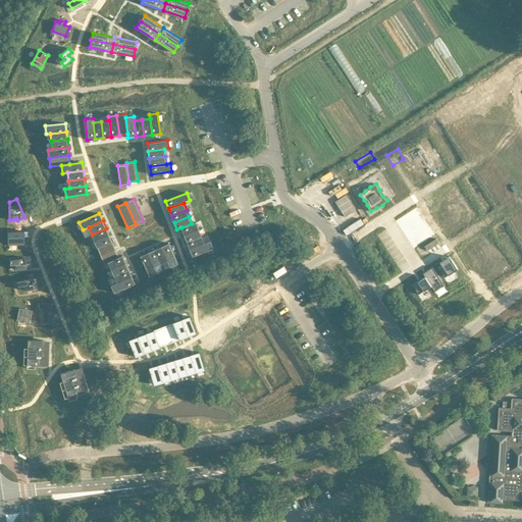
[(192,223),(181,227),(185,235),(199,228),(196,221),(192,223)]
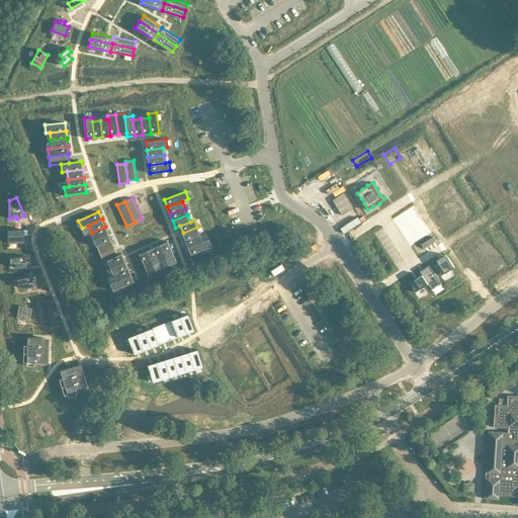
[(105,227),(91,233),(94,240),(108,234),(105,227)]
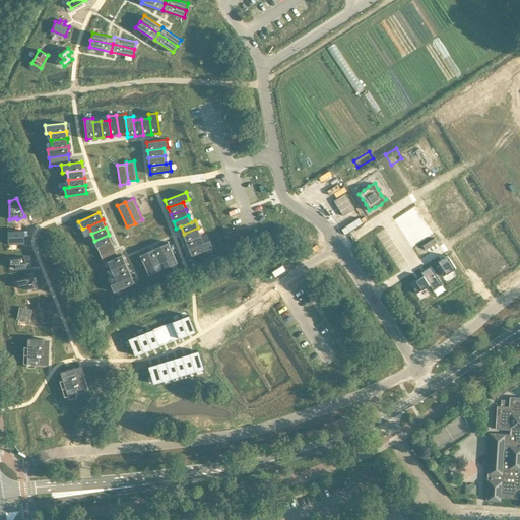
[(198,228),(184,234),(186,241),(201,235),(198,228)]
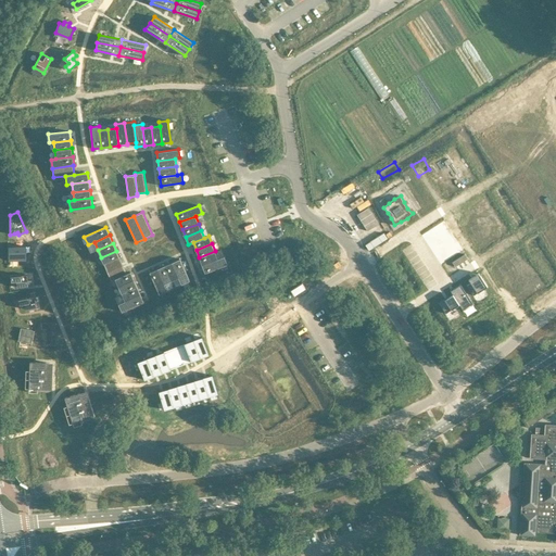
[(26,247),(9,247),(9,261),(26,260),(26,247)]
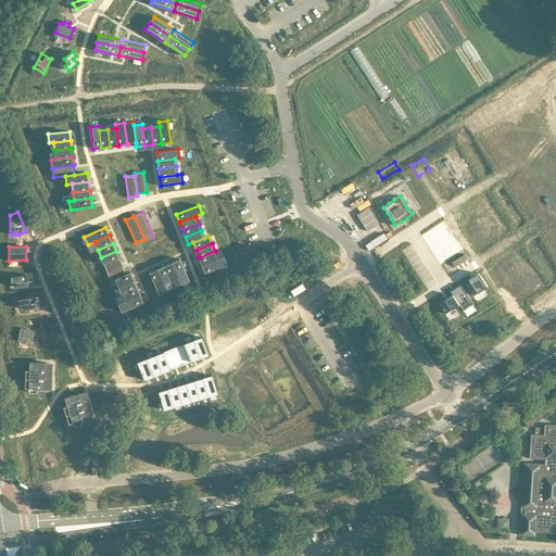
[(510,251),(502,257),(508,267),(517,261),(520,265),(530,260),(523,250),(514,256),(510,251)]
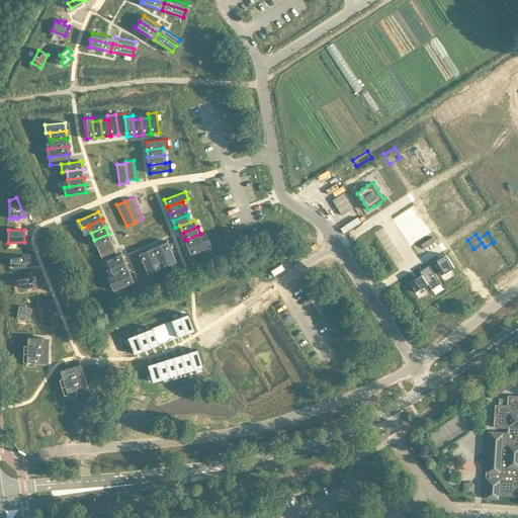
[(108,234),(94,240),(97,247),(111,241),(108,234)]
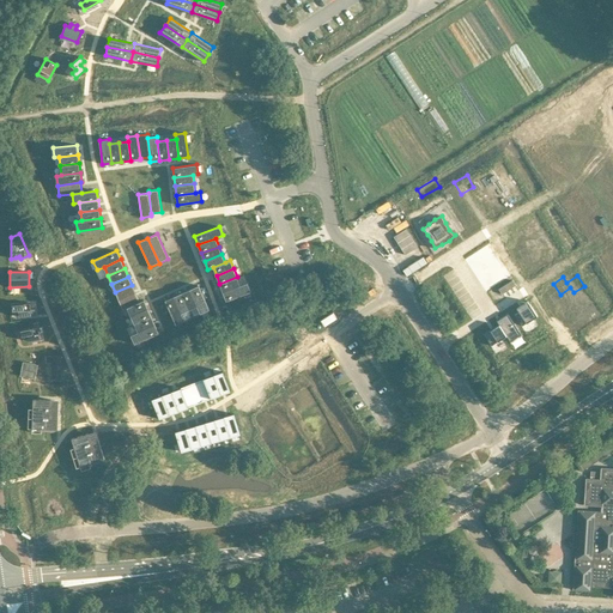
[(237,277),(219,284),(223,292),(240,285),(237,277)]
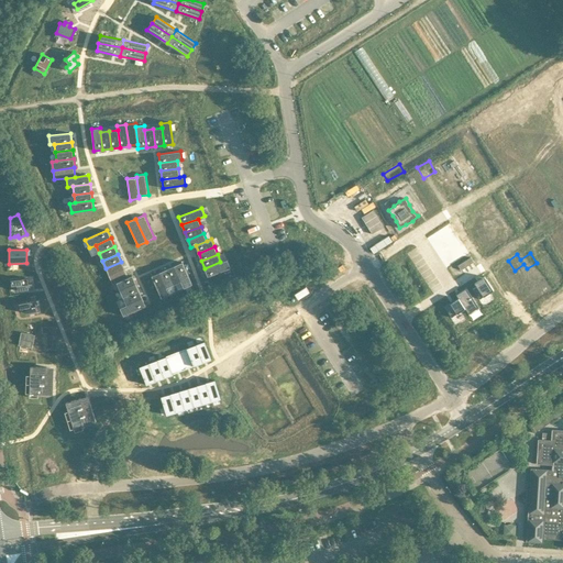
[(471,257),(457,265),(461,269),(474,262),(471,257)]
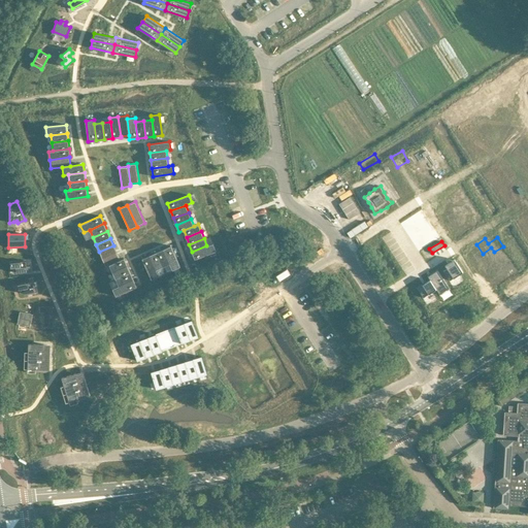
[(206,245),(192,252),(195,259),(217,251),(213,243),(206,245)]
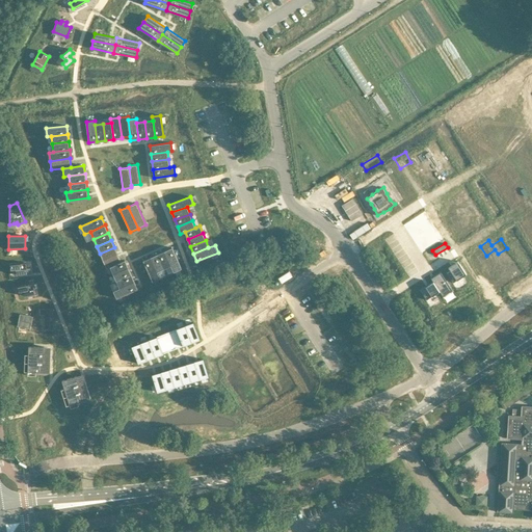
[(478,246),(463,256),(470,264),(483,256),(478,246)]
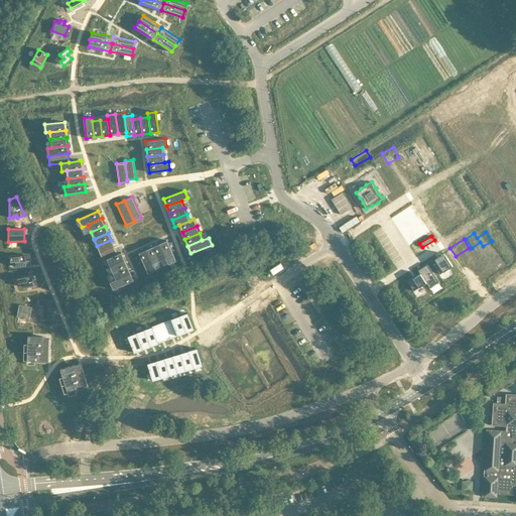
[(111,240),(97,246),(100,253),(114,247),(111,240)]
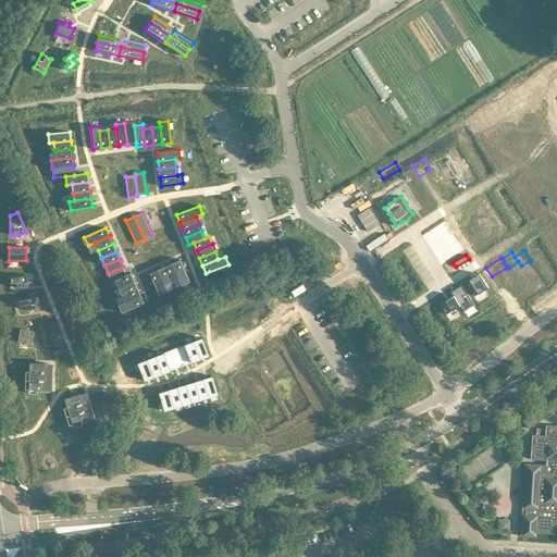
[(181,259),(172,262),(180,279),(182,285),(190,281),(181,259)]
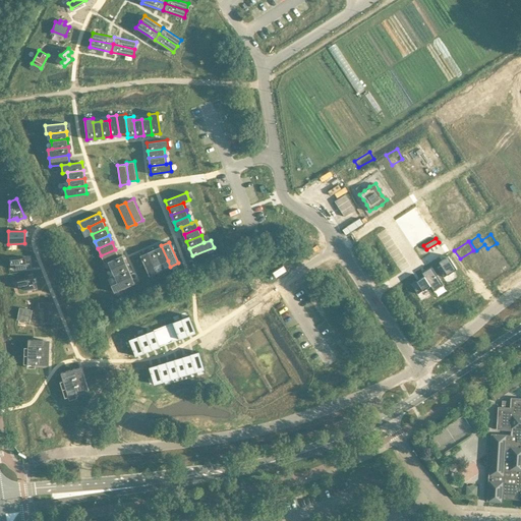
[(161,245),(155,248),(161,263),(168,261),(161,245)]
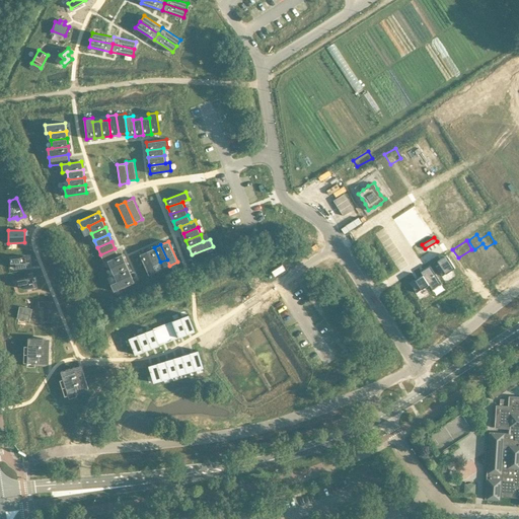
[(154,247),(147,250),(153,265),(160,262),(154,247)]
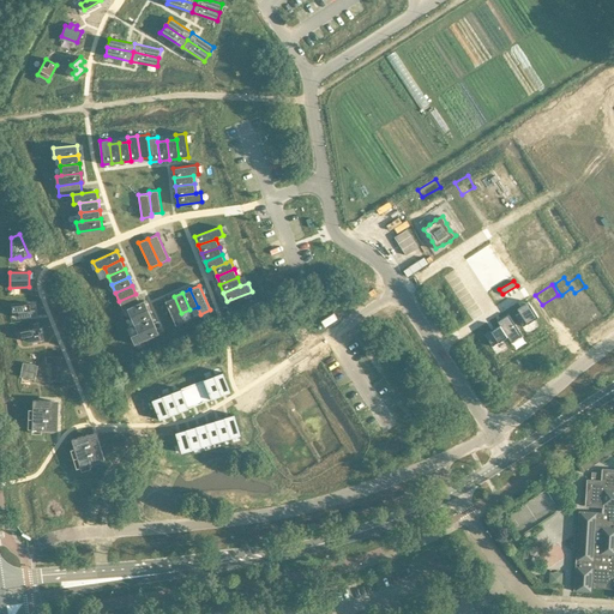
[(593,293),(577,304),(583,313),(600,302),(593,293)]
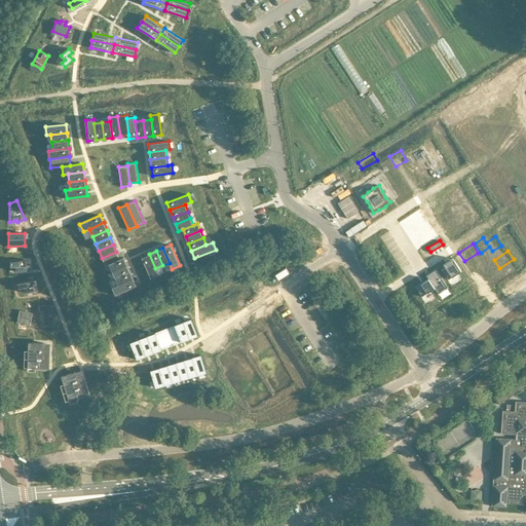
[(116,252),(102,258),(105,265),(109,264),(120,259),(116,252)]
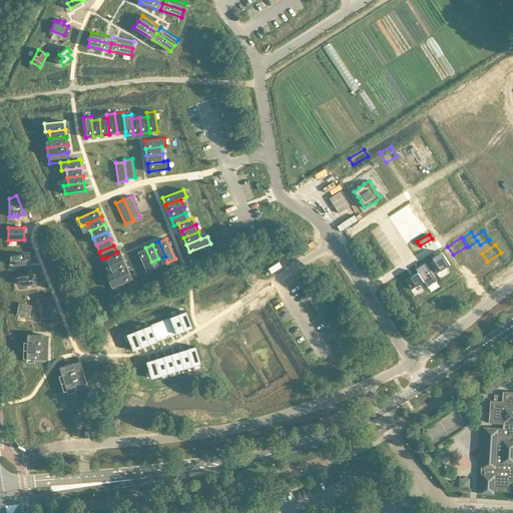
[(145,247),(138,251),(147,272),(154,268),(151,262),(145,247)]
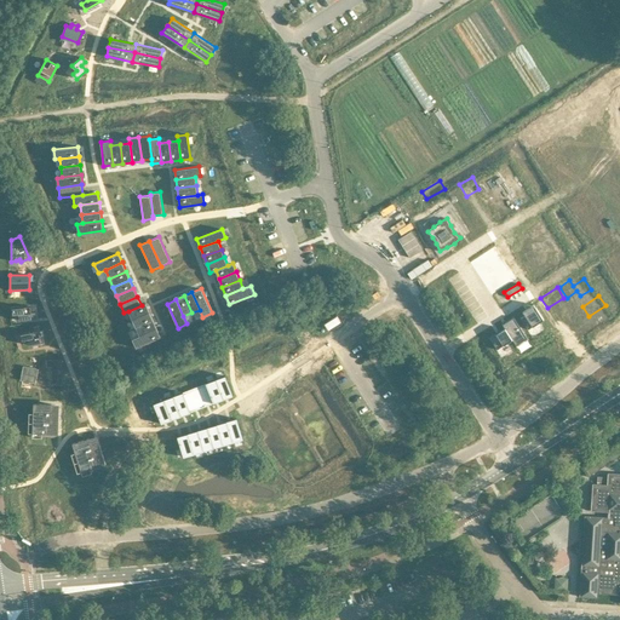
[(142,305),(128,311),(132,320),(149,311),(145,303),(142,305)]
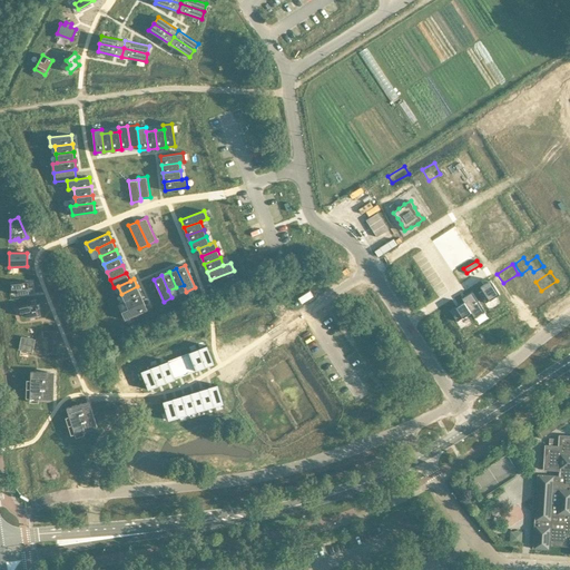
[(483,290),(479,293),(485,303),(500,294),(493,283),(491,279),(480,286),(483,290)]
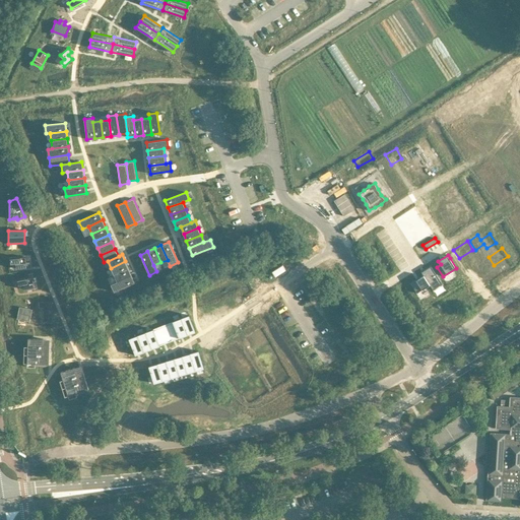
[(508,256),(494,265),(500,273),(513,265),(508,256)]
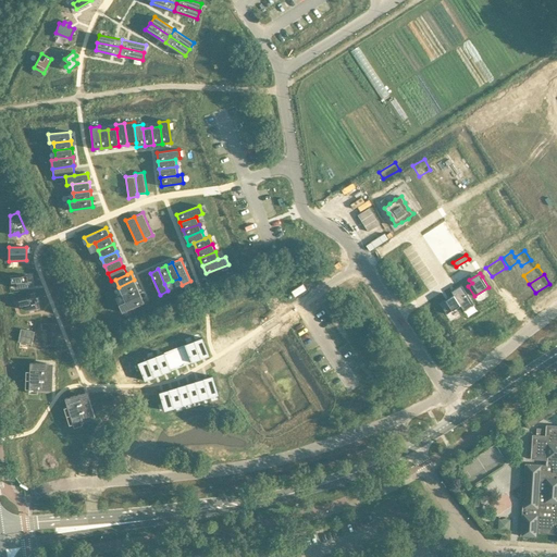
[(27,275),(11,276),(12,283),(16,282),(17,287),(33,286),(32,281),(28,281),(27,275)]
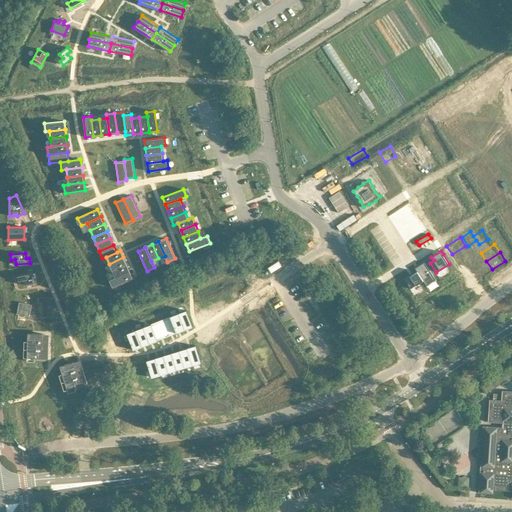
[(471,254),(458,263),(464,272),(472,266),(477,263),(471,254)]
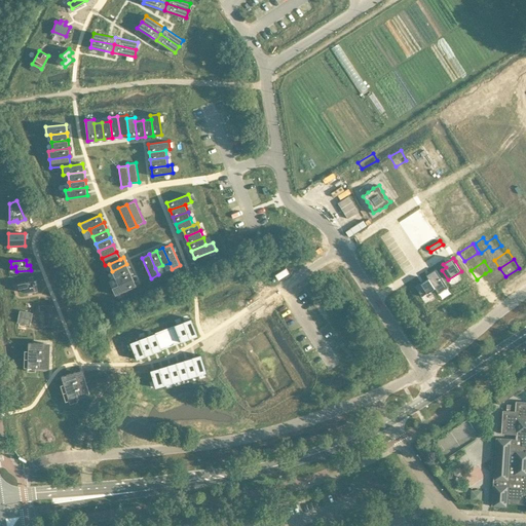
[(126,264),(112,271),(115,277),(129,271),(126,264)]
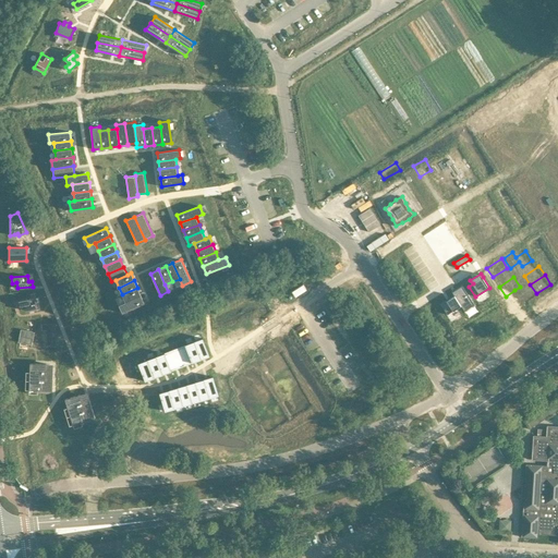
[(518,294),(509,301),(514,310),(524,304),(521,300),(531,293),(524,283),(520,287),(514,290),(518,294)]
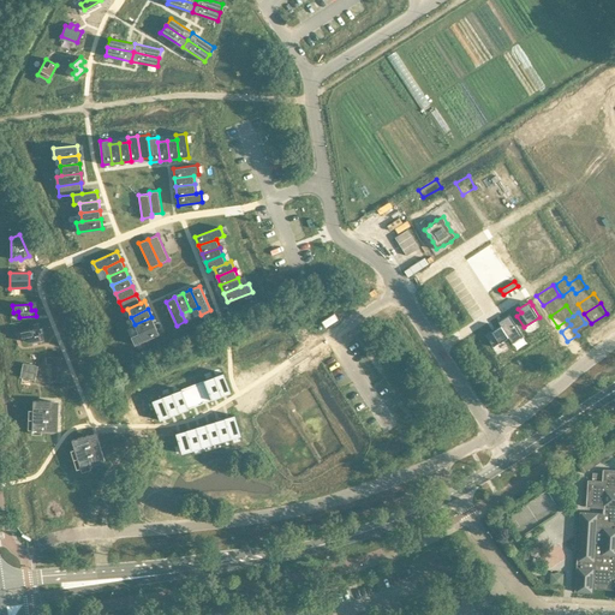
[(509,315),(499,322),(501,326),(508,336),(512,342),(523,335),(509,315)]
